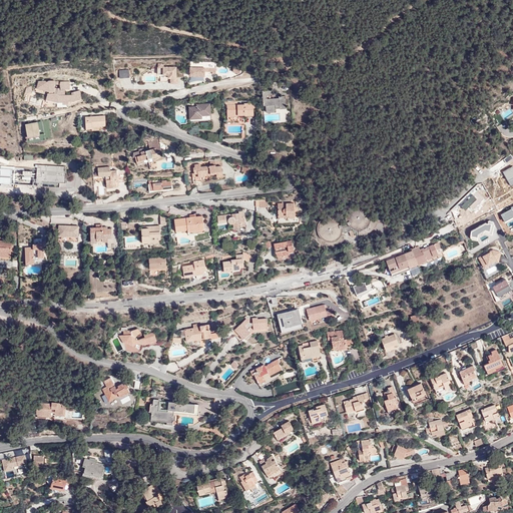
[(171,76),(171,82),(171,83),(178,83),(178,78),(176,78),(176,68),(169,68),(169,67),(158,67),(158,75),(160,75),(160,82),(169,82),(169,76),(171,76)]
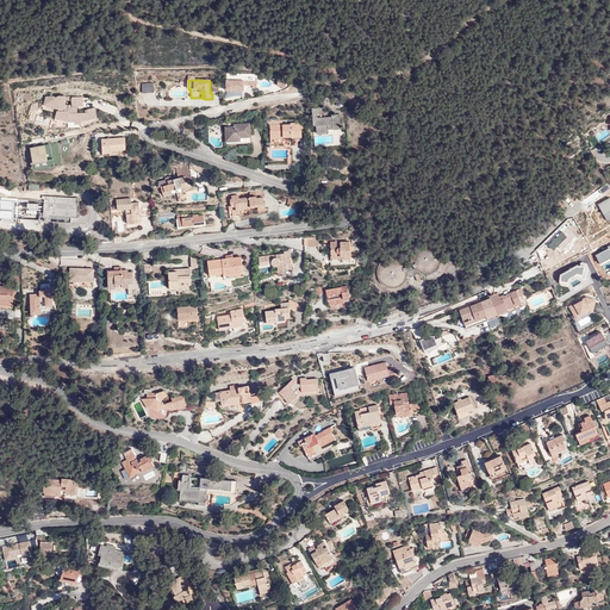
[(257,82),(230,81),(230,86),(226,86),(226,91),(244,92),(244,86),(244,83),(247,83),(247,86),(257,87),(257,82)]
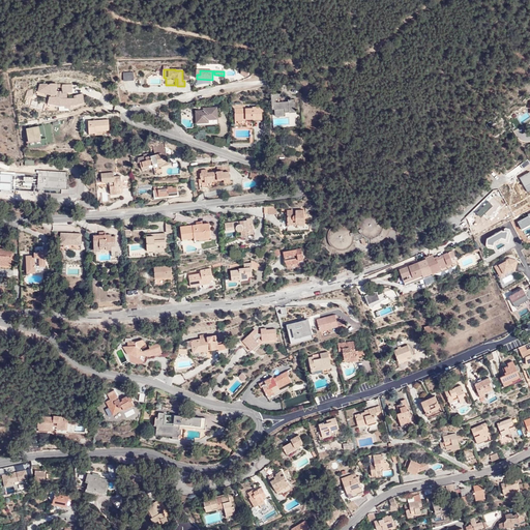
[(40,84),(38,91),(48,93),(51,94),(51,96),(49,96),(47,102),(59,106),(65,106),(65,108),(70,108),(70,105),(78,105),(85,102),(83,94),(80,95),(79,94),(74,95),(75,97),(67,97),(60,97),(60,91),(57,91),(57,85),(57,83),(40,84)]
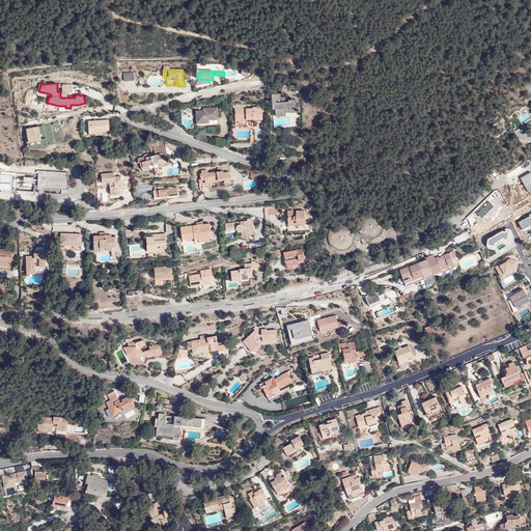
[(63,84),(57,85),(57,91),(60,91),(60,98),(67,98),(67,92),(64,93),(62,87),(63,84)]
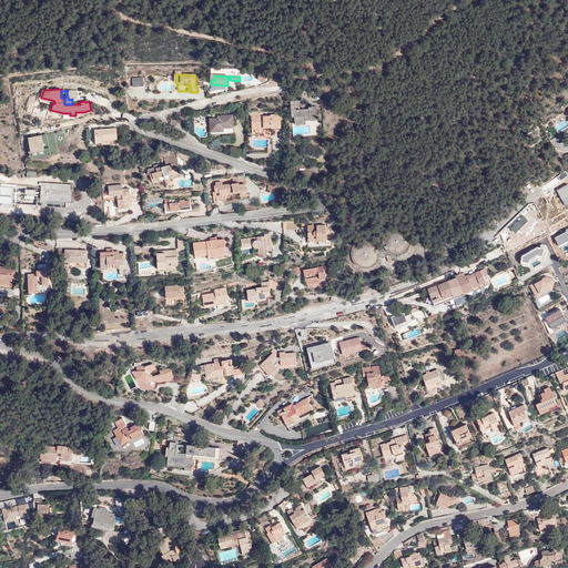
[(78,90),(68,90),(67,93),(69,100),(72,99),(78,98),(78,90)]
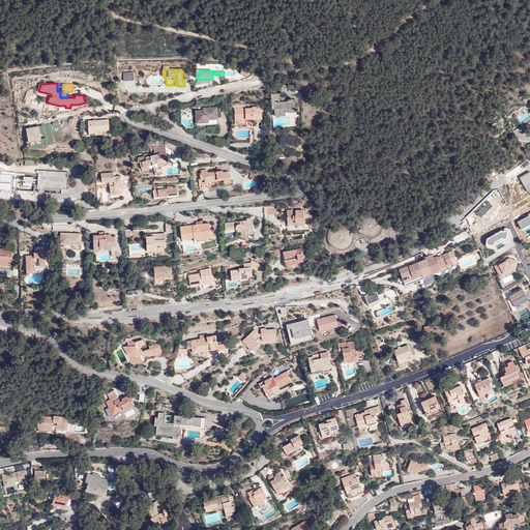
[(296,111),(295,98),(288,99),(288,102),(276,102),(276,98),(283,97),(283,93),(271,93),(272,110),(274,109),(274,114),(286,114),(286,111),(296,111)]
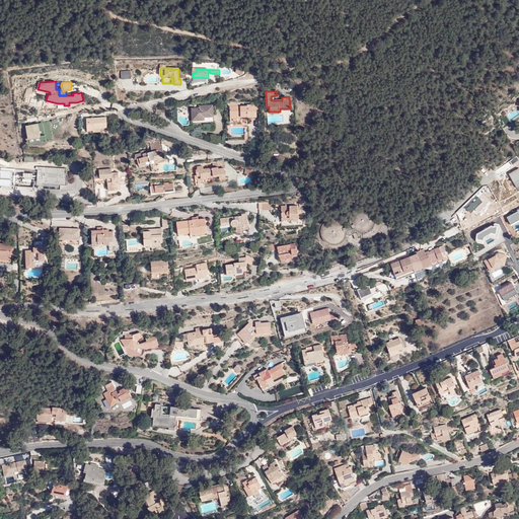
[(230,106),(230,116),(244,115),(244,117),(257,116),(256,104),(247,105),(241,106),(240,102),(228,103),(230,106)]
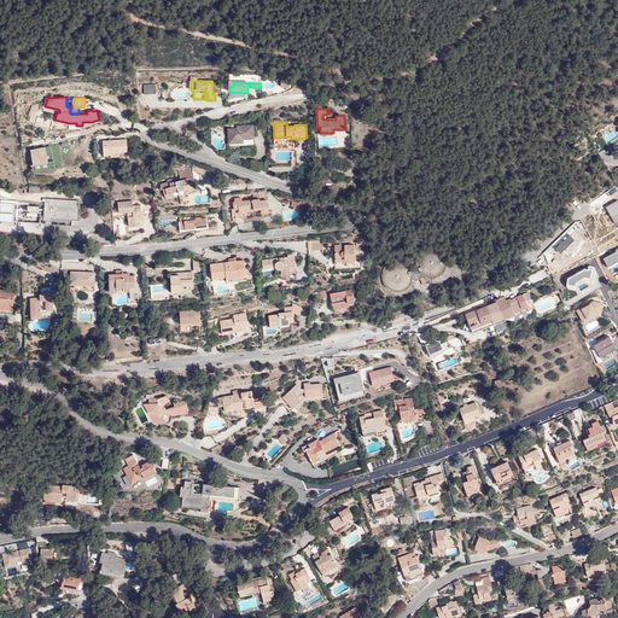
[(243,138),(254,138),(254,126),(238,127),(239,128),(229,129),(229,143),(243,141),(243,138)]
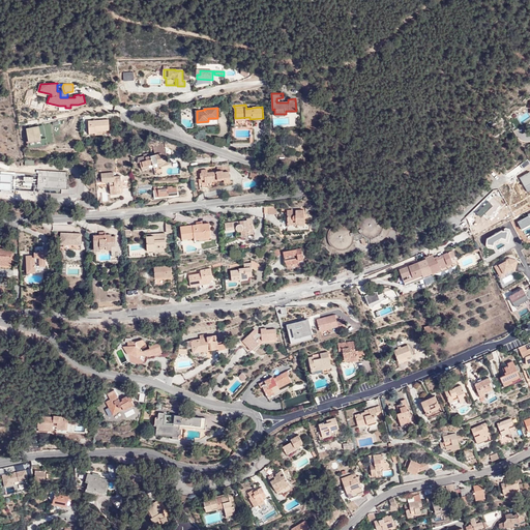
[(110,129),(109,119),(88,121),(89,133),(95,133),(95,130),(110,129)]
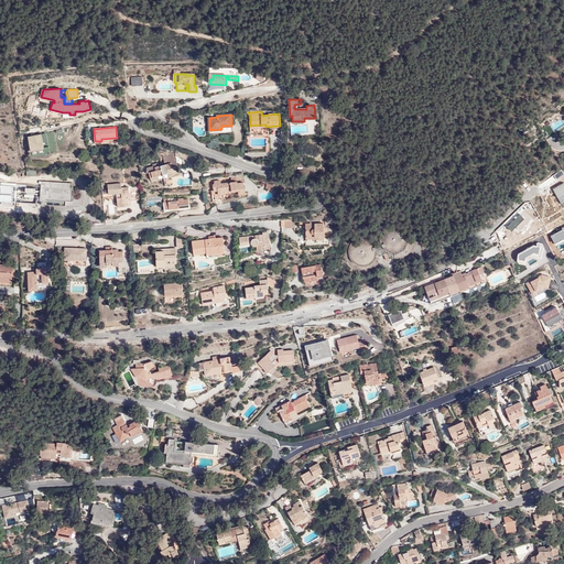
[(173,167),(177,166),(179,166),(174,152),(163,155),(165,164),(172,162),(173,167)]
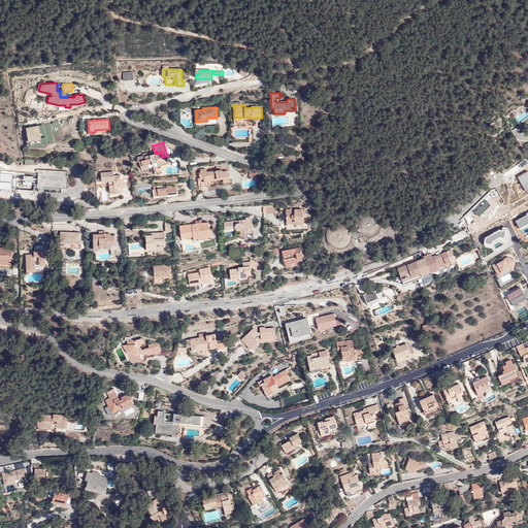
[(167,162),(166,156),(162,157),(161,152),(155,154),(149,155),(143,157),(143,156),(137,157),(137,162),(139,162),(141,166),(149,165),(158,162),(158,165),(167,162)]
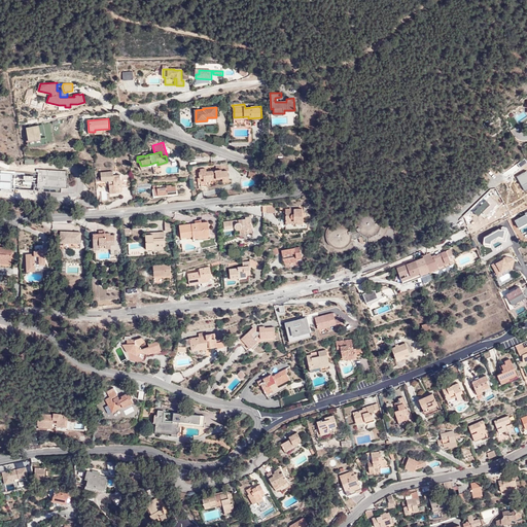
[(69,184),(69,181),(47,183),(45,173),(45,170),(39,169),(38,190),(76,194),(76,184),(69,184)]
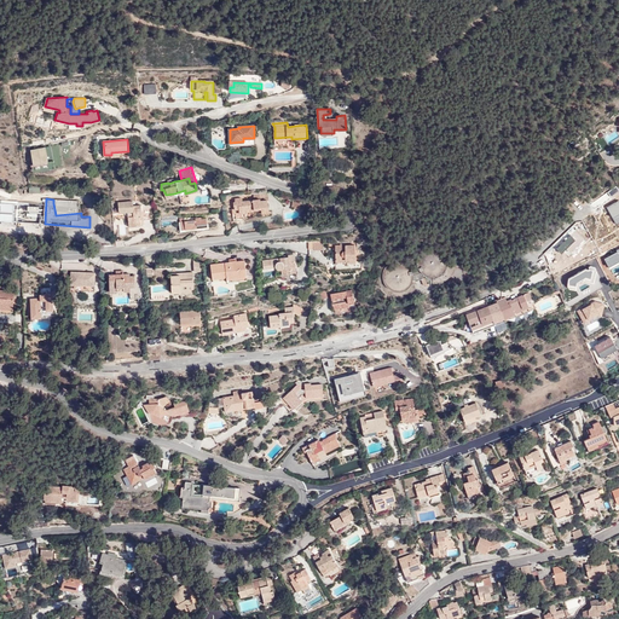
[(270,212),(267,200),(261,201),(261,200),(255,200),(242,202),(242,198),(236,198),(236,202),(233,203),(235,209),(239,209),(239,214),(248,212),(261,209),(262,213),(270,212)]
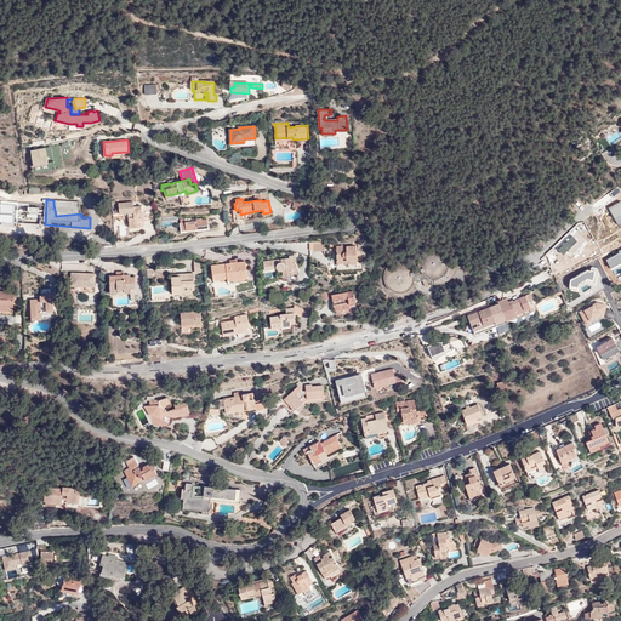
[(41,204),(0,200),(0,221),(40,224),(41,204)]
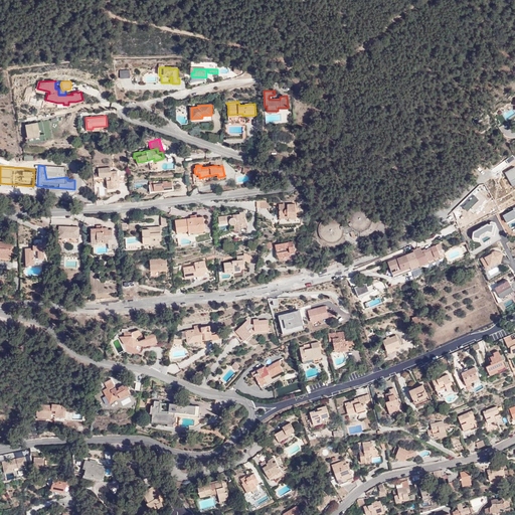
[(117,184),(120,184),(126,183),(125,174),(118,174),(118,171),(111,171),(111,167),(99,168),(99,177),(106,176),(108,176),(108,179),(107,179),(108,186),(117,185),(117,184)]
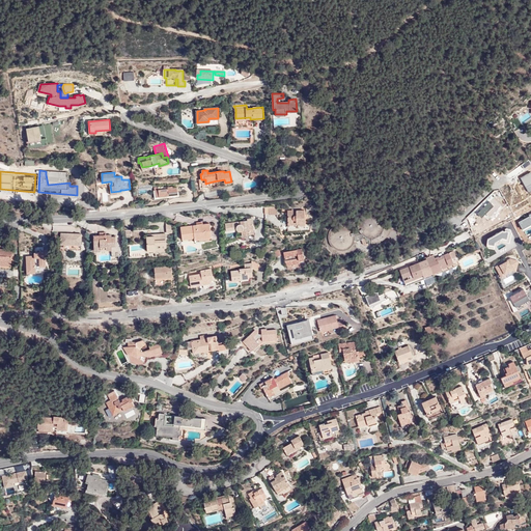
[(48,185),(70,183),(70,175),(68,175),(68,173),(46,174),(48,185)]
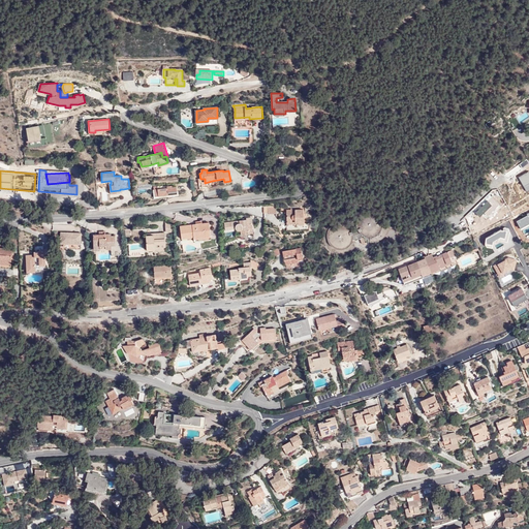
[(157,186),(158,189),(159,196),(178,194),(177,187),(173,187),(173,186),(167,187),(167,188),(163,188),(163,187),(163,186),(157,186)]
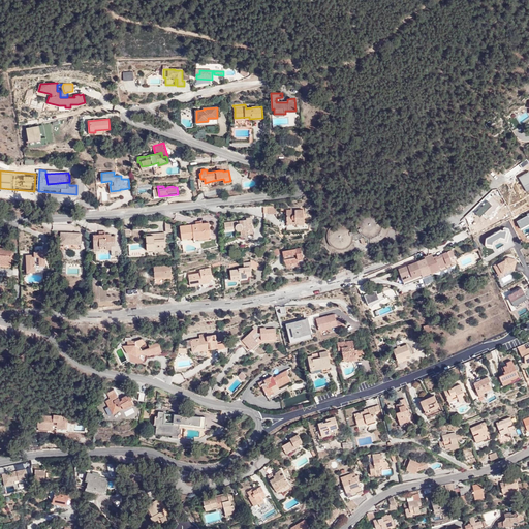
[(304,223),(304,210),(286,210),(287,223),(304,223)]
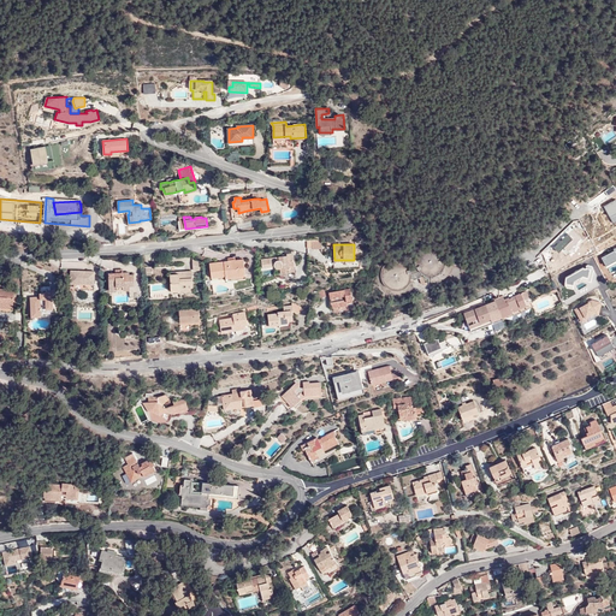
[(420,252),(418,254),(422,273),(424,273),(428,276),(433,276),(439,273),(444,268),(445,264),(445,259),(444,253),(440,249),(437,247),(432,246),(427,246),(422,248),(420,252)]
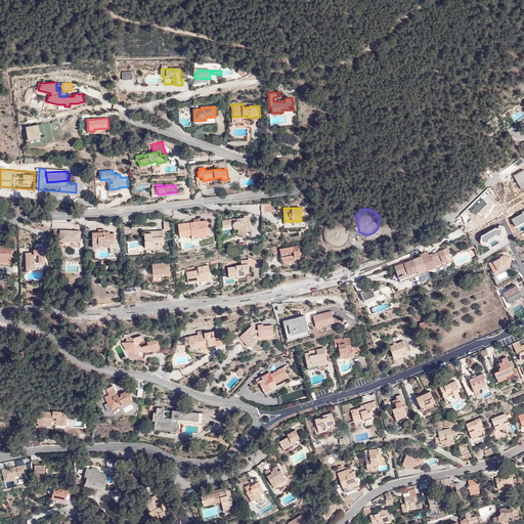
[(248,226),(251,226),(249,215),(244,216),(245,218),(237,218),(236,219),(222,220),(223,227),(233,226),(234,227),(235,228),(238,228),(238,231),(248,230),(248,226)]
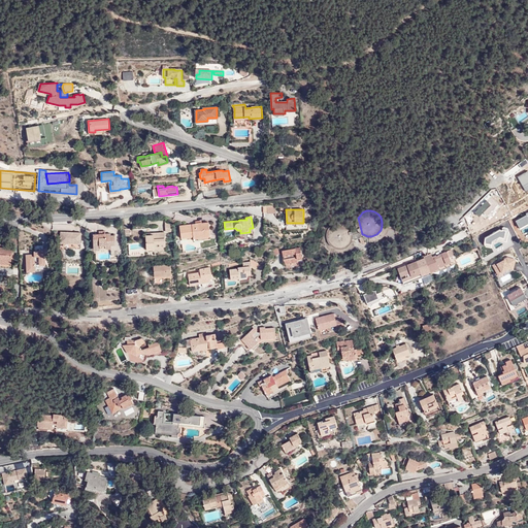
[(362,234),(358,218),(357,219),(356,223),(357,227),(352,229),(348,225),(343,223),(338,222),(334,224),(330,227),(328,230),(327,233),(327,237),(329,241),(332,244),(336,248),(340,248),(344,246),(349,244),(352,241),(353,238),(356,239),(360,238),(362,237),(362,234)]
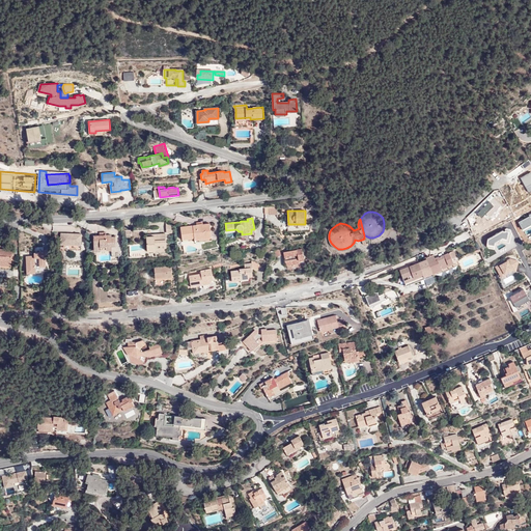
[(195,240),(212,238),(211,223),(203,224),(196,224),(197,225),(180,226),(183,240),(195,238),(195,240)]
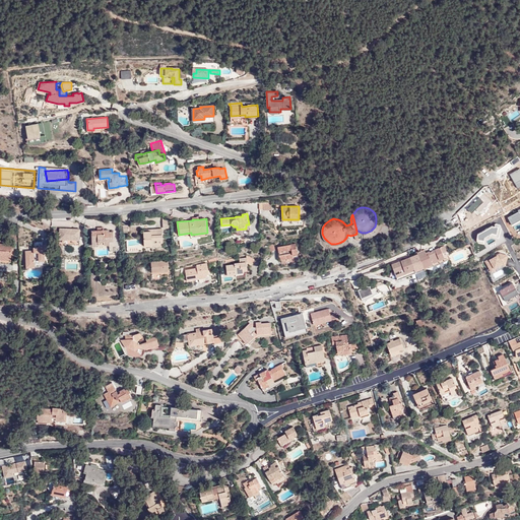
[(477,235),(477,242),(484,243),(484,238),(490,235),(499,238),(501,228),(495,225),(477,235)]
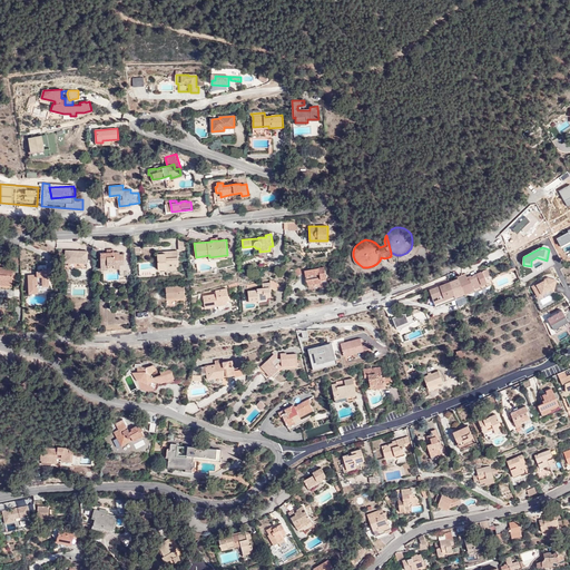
[(81,254),(81,252),(66,251),(66,263),(87,263),(88,254),(81,254)]
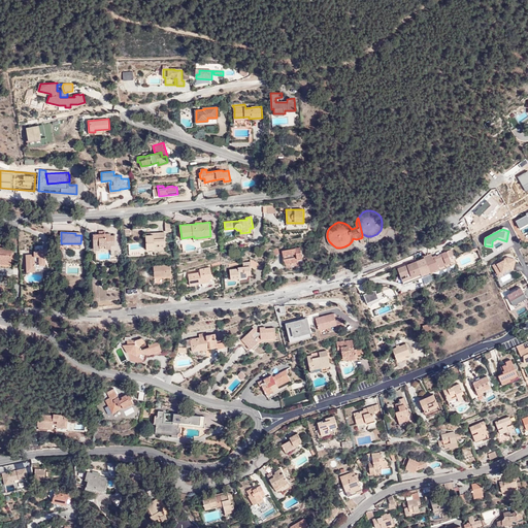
[(155,248),(165,246),(164,232),(159,232),(159,238),(154,238),(154,234),(146,235),(147,250),(155,250),(155,248)]
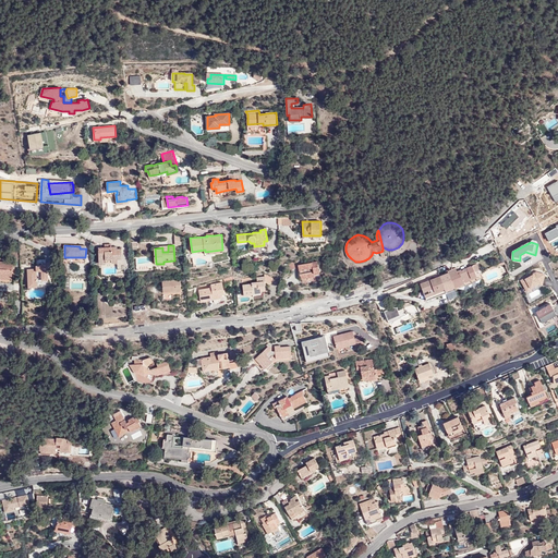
[(106,259),(118,258),(122,258),(122,249),(118,249),(118,246),(111,246),(105,247),(98,247),(99,264),(106,263),(106,259)]
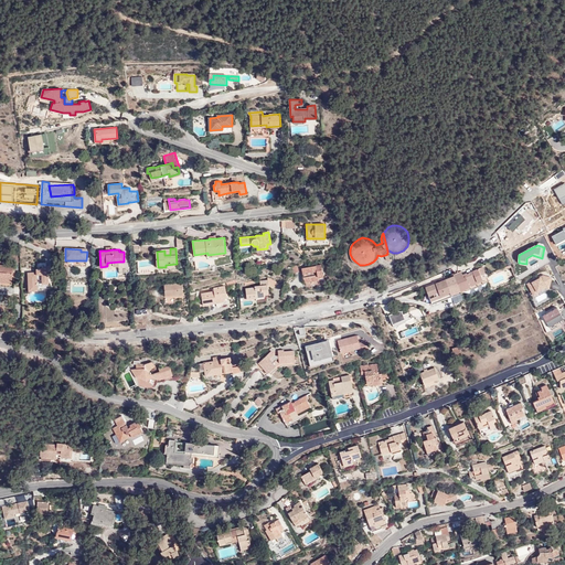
[(0,278),(12,279),(13,272),(13,266),(13,264),(8,263),(8,266),(3,265),(0,265),(0,278)]
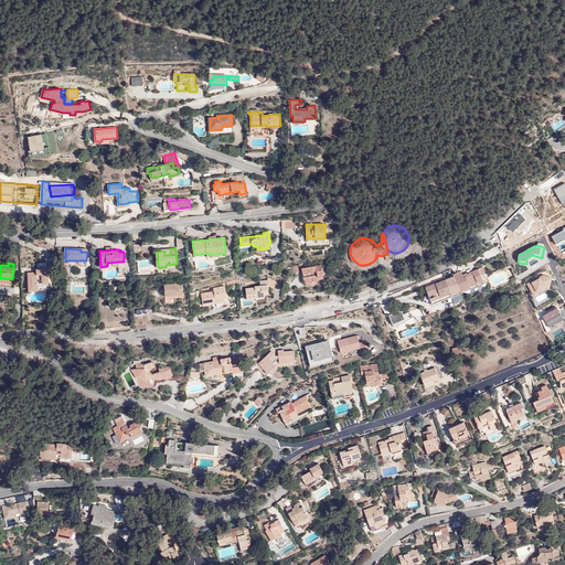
[(302,272),(304,279),(310,278),(310,279),(317,278),(317,277),(318,276),(318,278),(323,277),(321,265),(302,268),(302,272)]
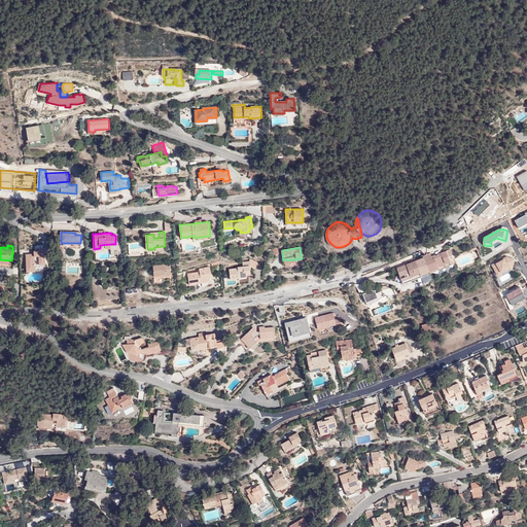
[(430,252),(423,256),(424,257),(425,258),(429,270),(431,273),(440,269),(438,266),(451,260),(449,256),(453,254),(451,248),(447,250),(432,256),(430,252)]
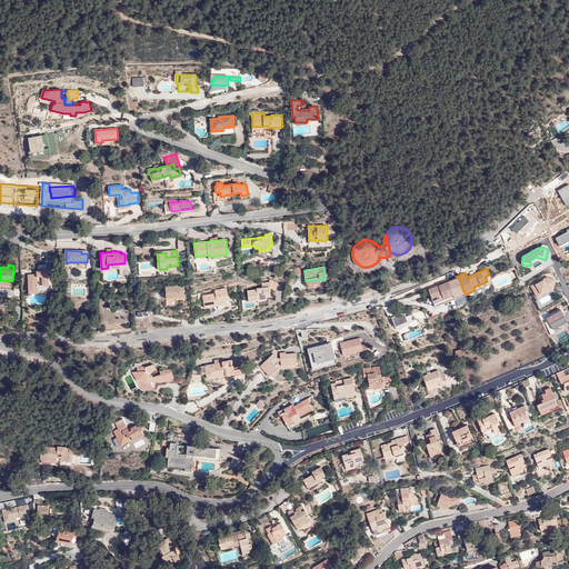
[(48,270),(42,270),(43,276),(38,276),(37,273),(30,275),(30,277),(28,278),(29,293),(43,292),(43,288),(50,288),(48,270)]
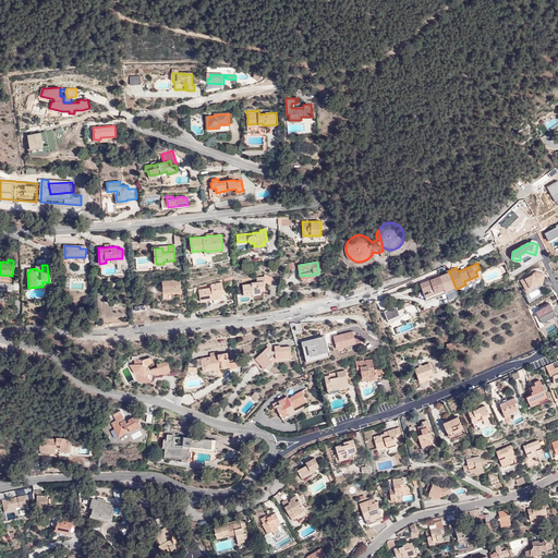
[(536,271),(520,280),(525,289),(538,283),(543,284),(545,274),(536,271)]
